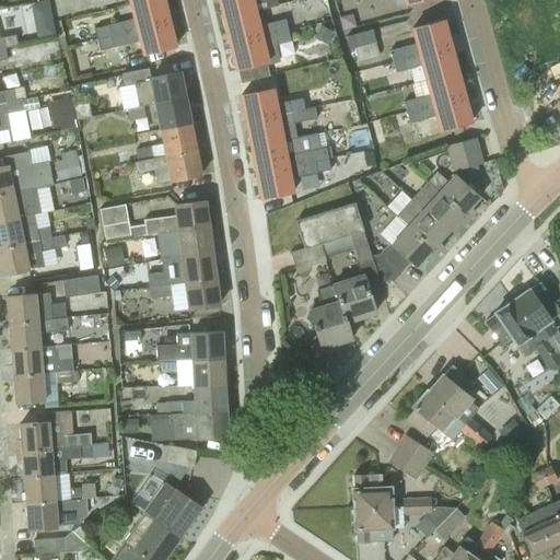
[(96,39),(167,21),(162,0),(146,0),(131,3),(135,19),(108,25),(94,28),(96,39)]
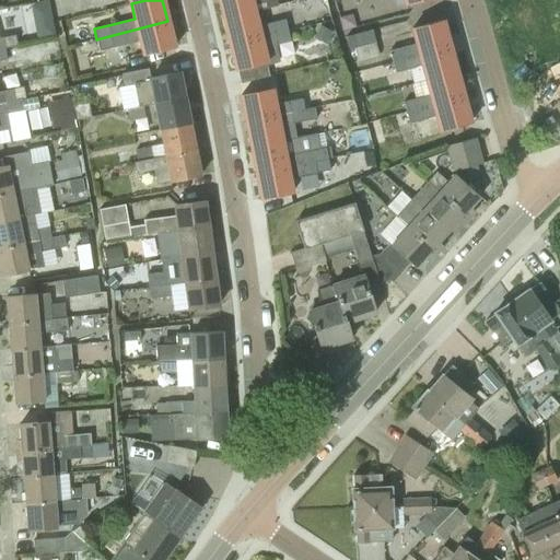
[(219,0),(224,19),(254,11),(251,0),(219,0)]
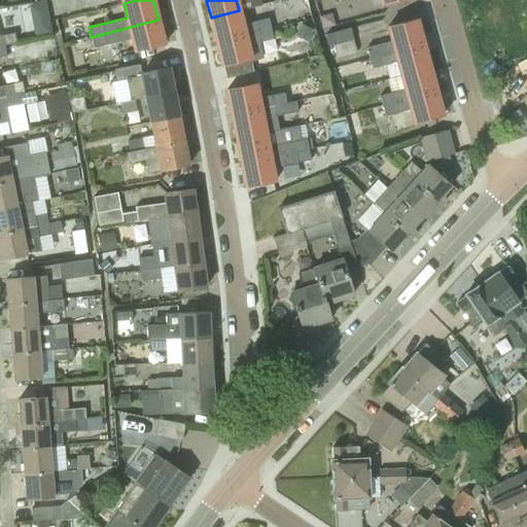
[(216,41),(271,28),(269,19),(243,25),(239,10),(211,18),(216,41)]
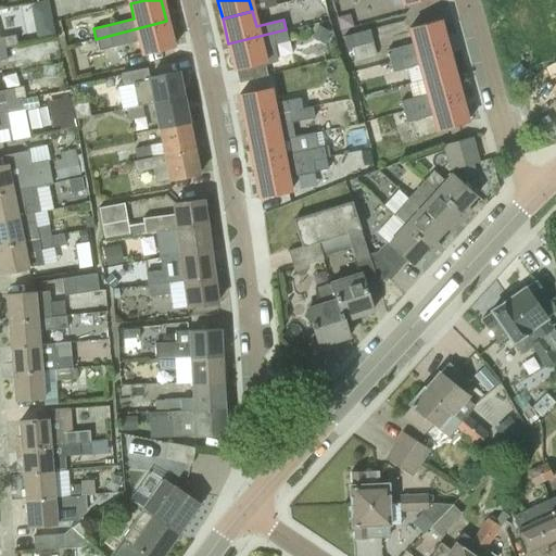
[(390,62),(446,46),(440,20),(409,28),(414,43),(387,51),(390,62)]
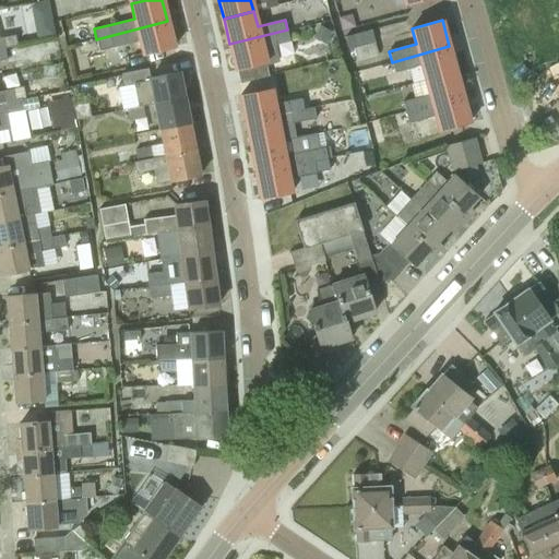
[(167,21),(96,39),(78,45),(80,55),(87,54),(114,47),(140,40),(144,56),(174,48),(167,21)]
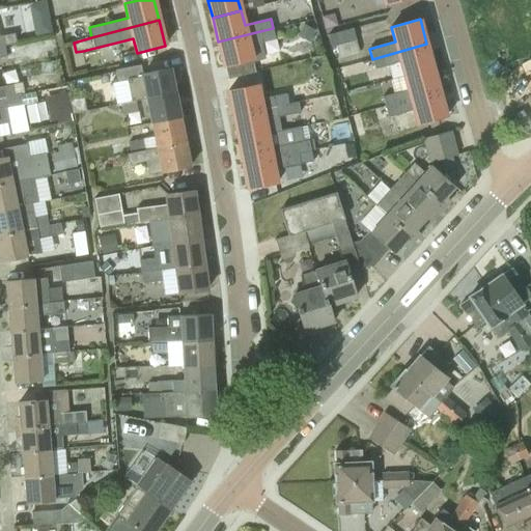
[(315,29),(304,24),(298,35),(309,40),(315,29)]
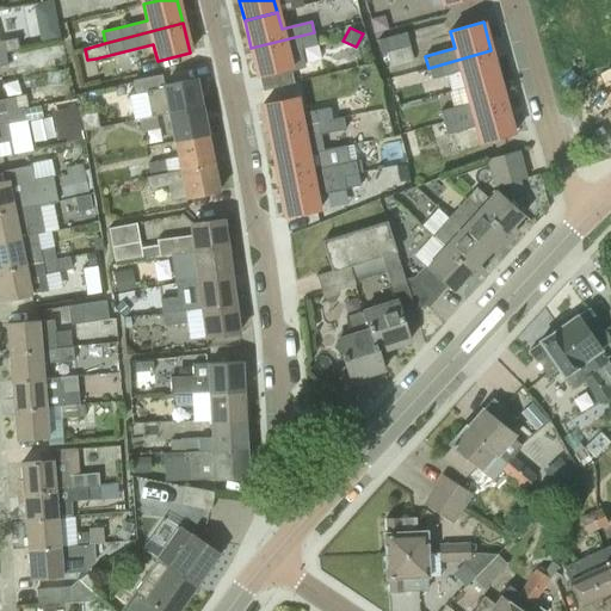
[(314,32),(251,48),(258,76),(291,69),(288,53),(316,45),(314,32)]
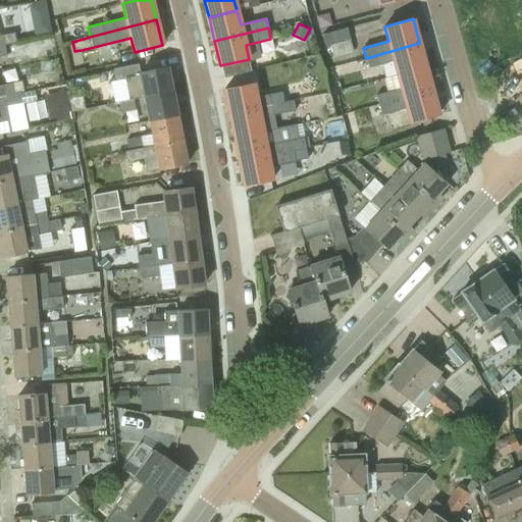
[(353,50),(350,39),(347,28),(321,35),(325,46),(329,45),(332,56),(353,50)]
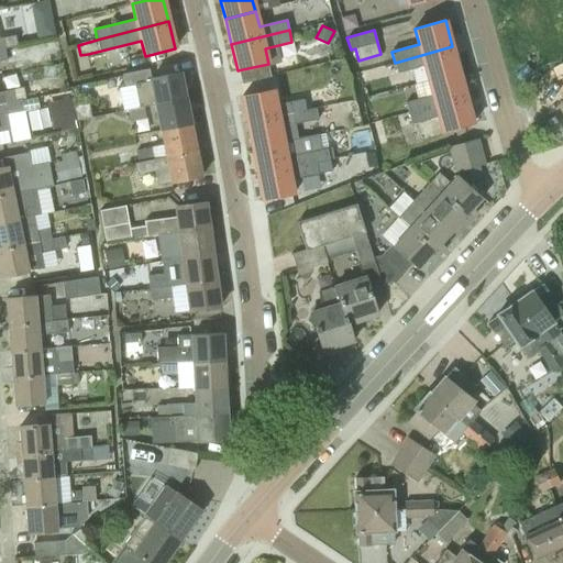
[(0,50),(4,50),(4,48),(18,46),(15,35),(2,37),(0,37),(0,50)]
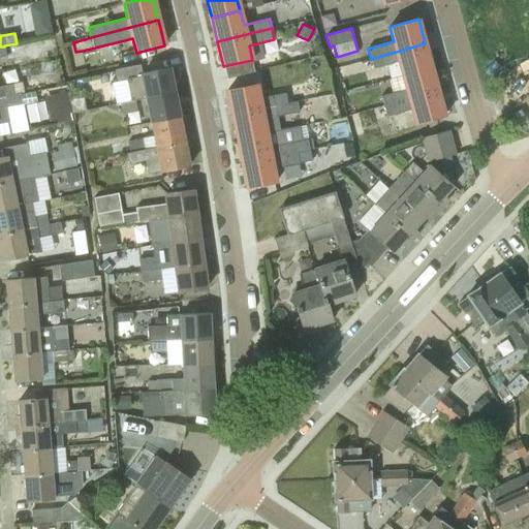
[(403,75),(431,67),(425,43),(371,59),(374,68),(399,62),(403,75)]
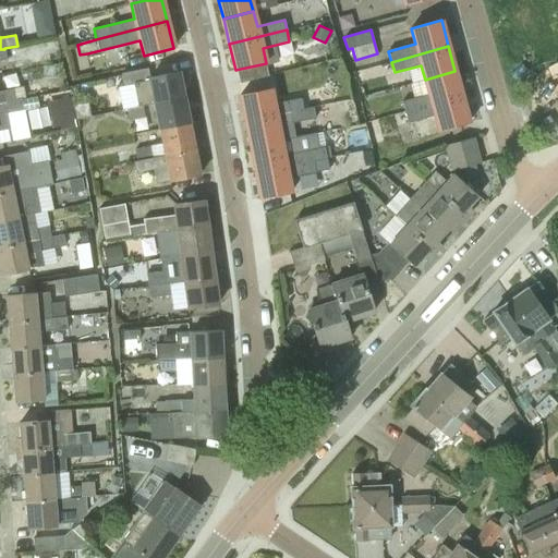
[(142,107),(155,104),(184,98),(179,72),(149,79),(147,68),(121,73),(123,85),(133,83),(135,97),(137,106),(126,108),(126,110),(142,107)]
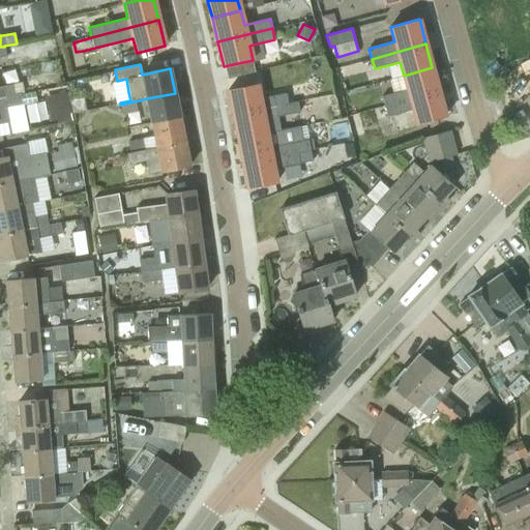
[(384,107),(439,91),(432,67),(404,76),(390,79),(394,93),(382,96),(384,107)]
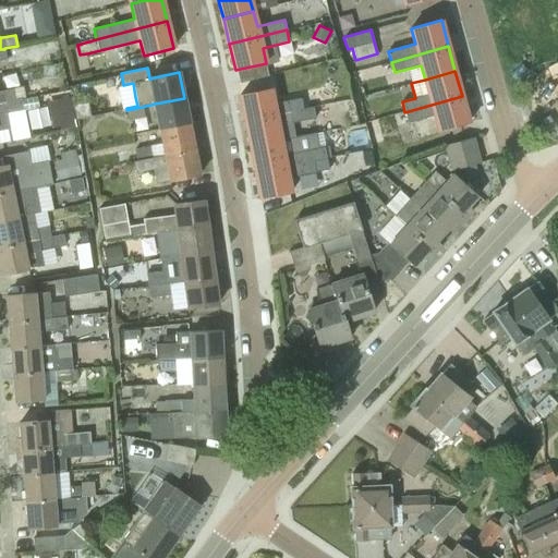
[(303,109),(301,98),(274,104),(270,88),(240,95),(245,121),(303,109)]
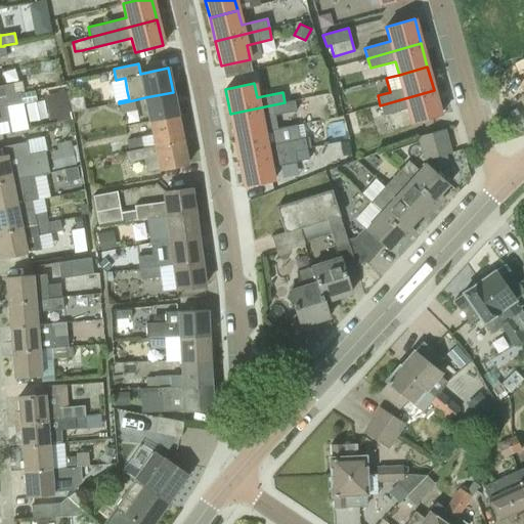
[(0,96),(14,94),(12,84),(0,85),(0,96)]
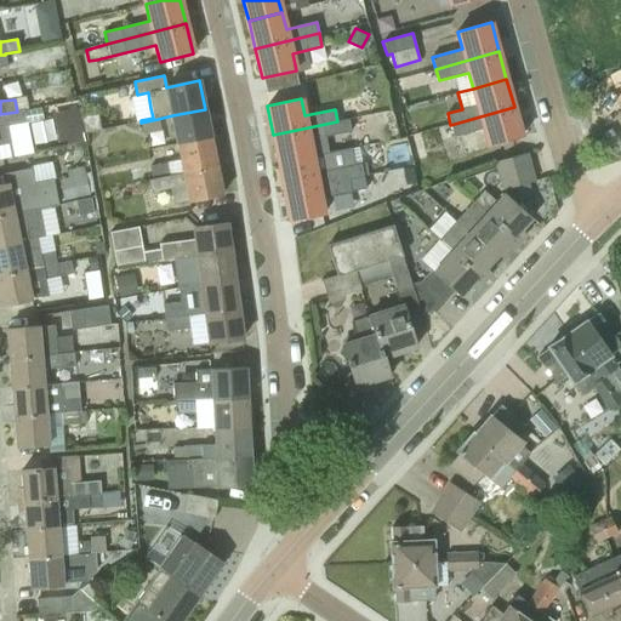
[(514,107),(450,125),(454,137),(484,129),(489,146),(522,137),(514,107)]
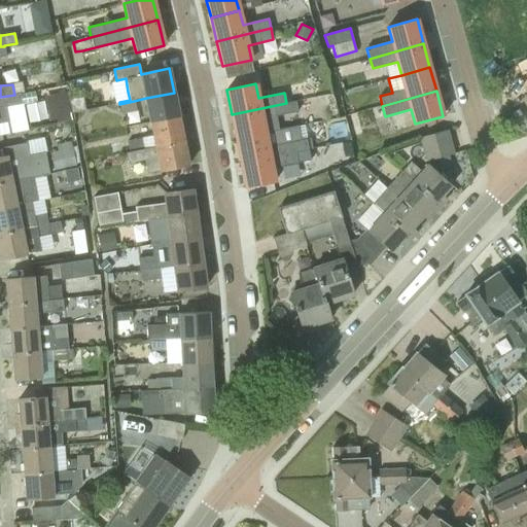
[(72,119),(66,92),(45,96),(50,124),(72,119)]
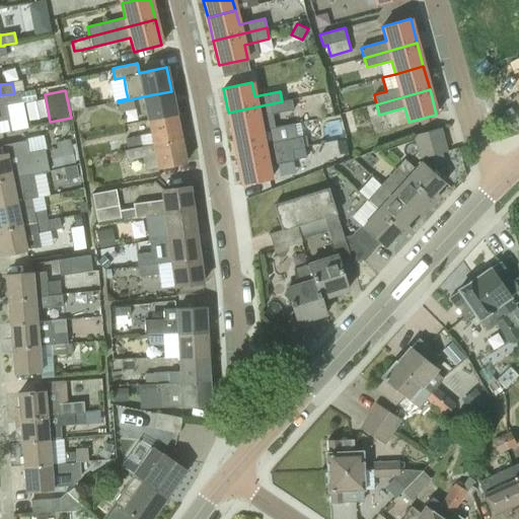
[(149,121),(175,115),(171,91),(144,96),(149,121)]
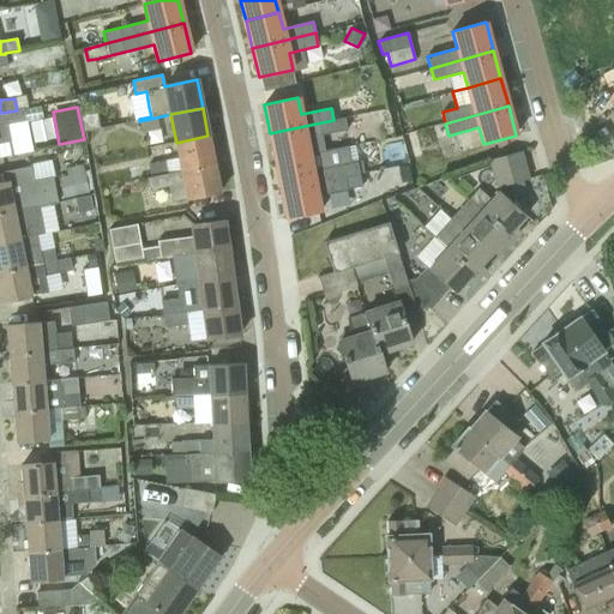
[(17,110),(0,113),(0,144),(8,143),(11,156),(29,152),(22,121),(25,121),(23,109),(17,110)]
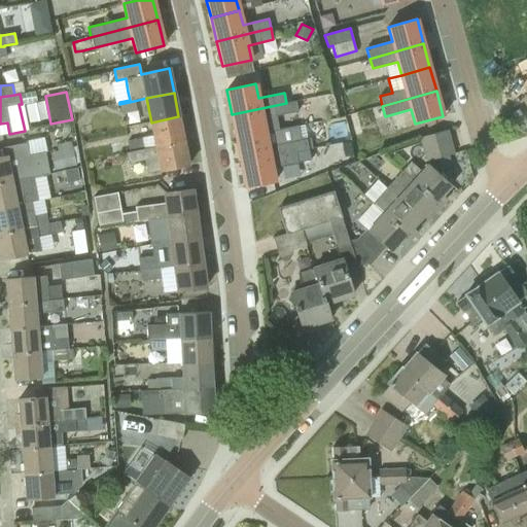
[(71,113),(85,110),(83,96),(69,99),(71,113)]
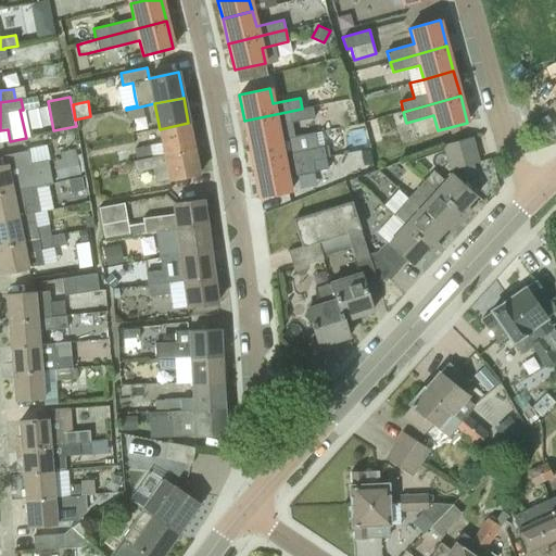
[(141,106),(126,110),(129,121),(143,117),(141,106)]
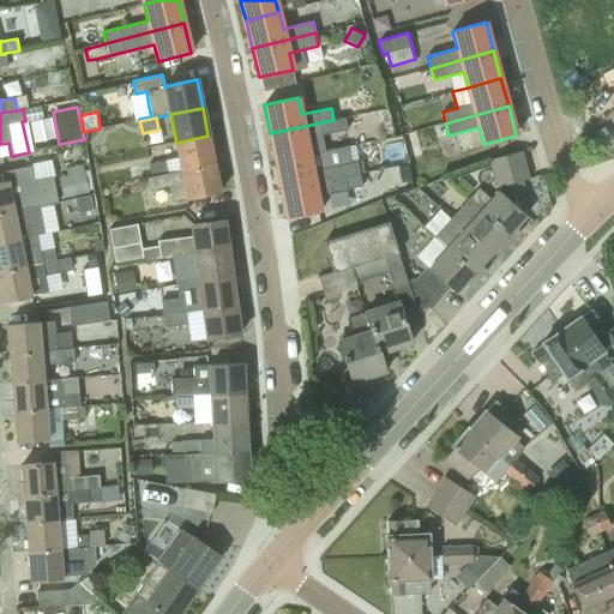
[(309,155),(324,151),(321,136),(347,131),(344,118),(333,120),(270,133),(276,161),(309,155)]
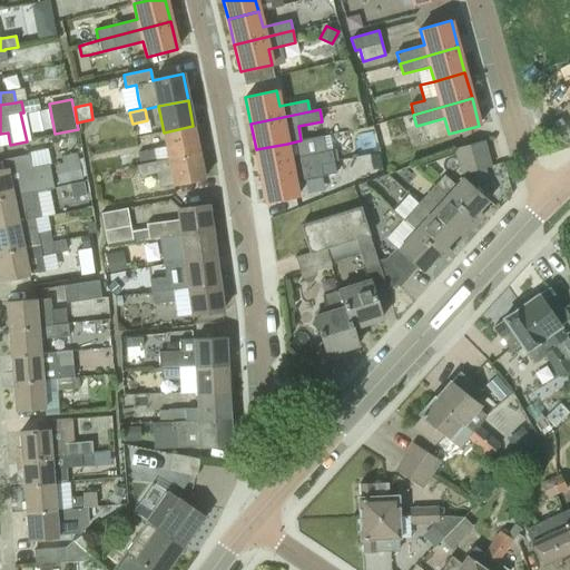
[(169,158),(198,153),(193,126),(164,133),(169,158)]
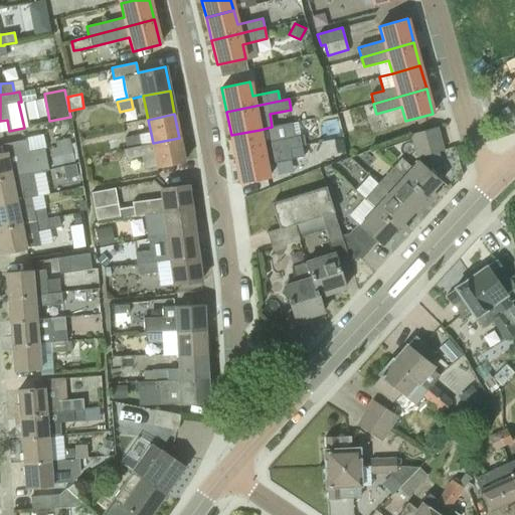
[(235,159),(301,146),(299,136),(294,137),(292,123),(290,123),(290,124),(272,127),(260,130),(231,135),(235,159)]
